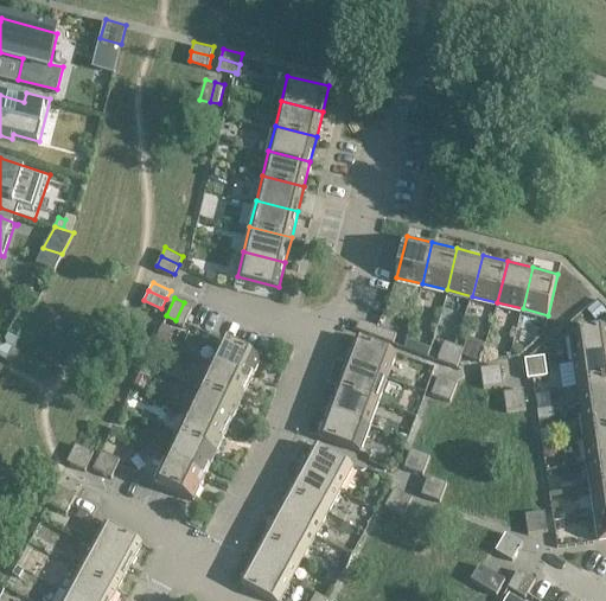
[(598,299),(588,306),(595,315),(605,307),(598,299)]
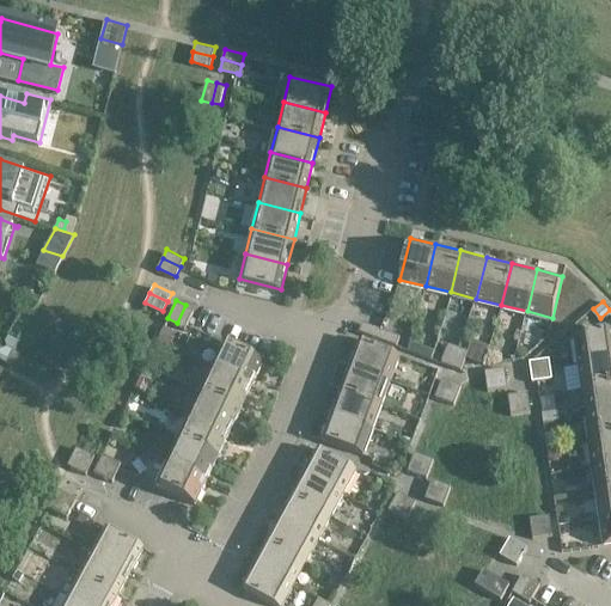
[(189,320),(195,308),(185,305),(177,323),(185,326),(189,320)]
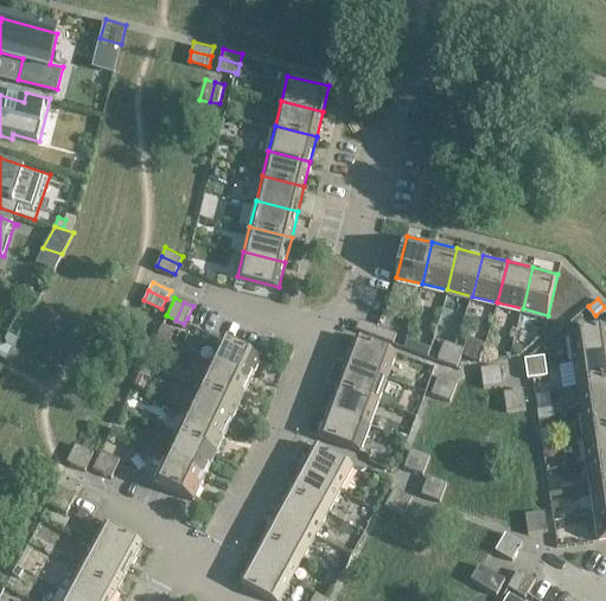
[(357,327),(375,333),(378,324),(361,318),(357,327)]
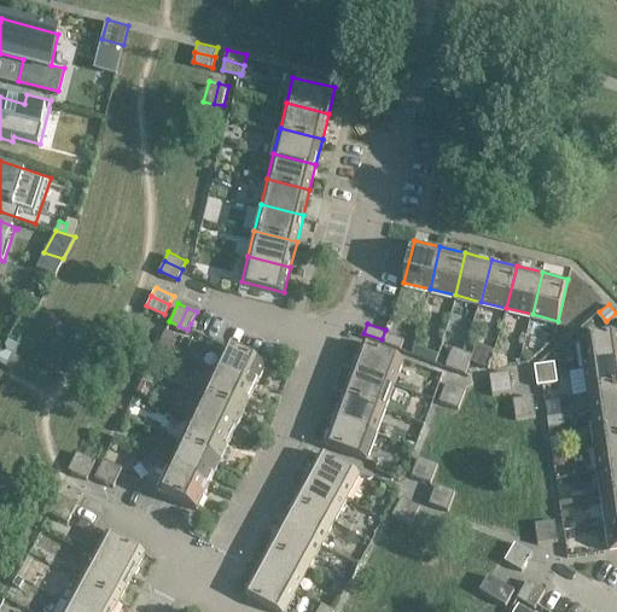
[(405,338),(385,330),(382,339),(401,347),(405,338)]
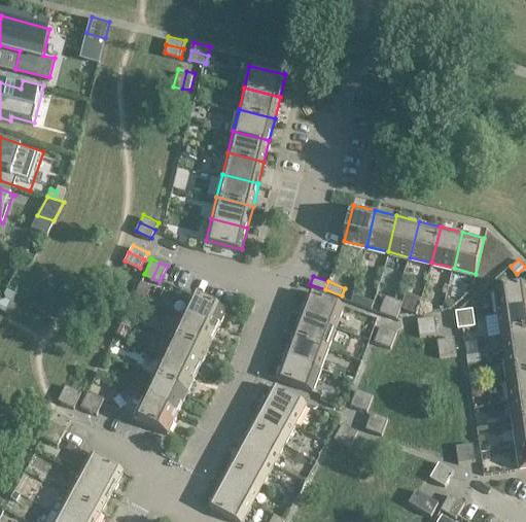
[(525,285),(495,289),(498,312),(525,308),(525,285)]
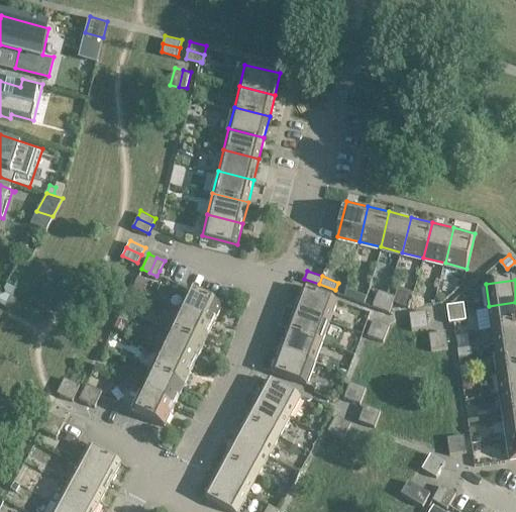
[(8,281),(6,286),(7,290),(12,293),(16,285),(8,281)]
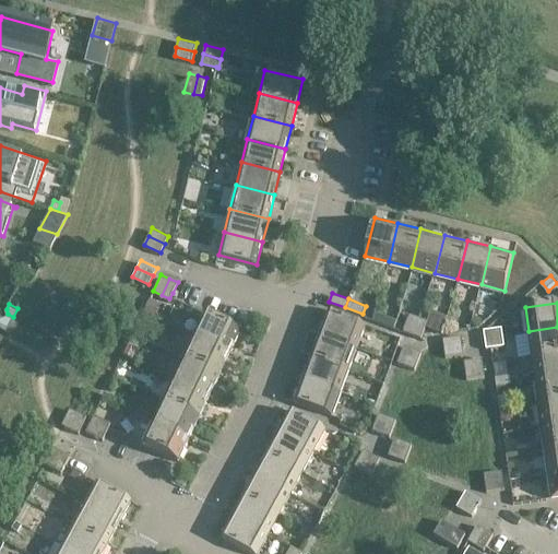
[(192,306),(189,313),(196,317),(200,310),(192,306)]
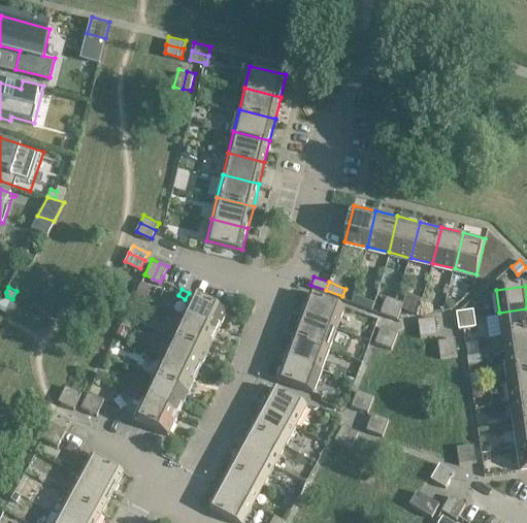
[(310,291),(310,292),(302,313),(337,326),(346,304),(310,291)]
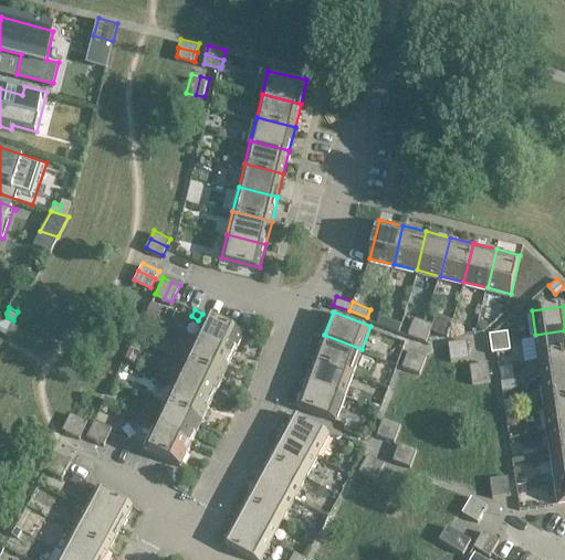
[(208,315),(198,337),(233,354),(243,333),(208,315)]
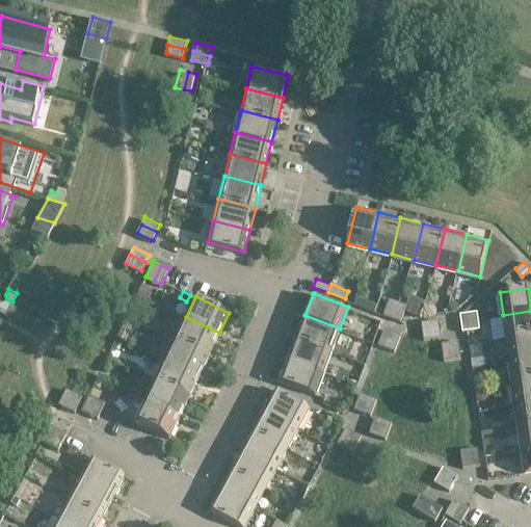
[(391,297),(385,314),(393,317),(399,300),(391,297)]
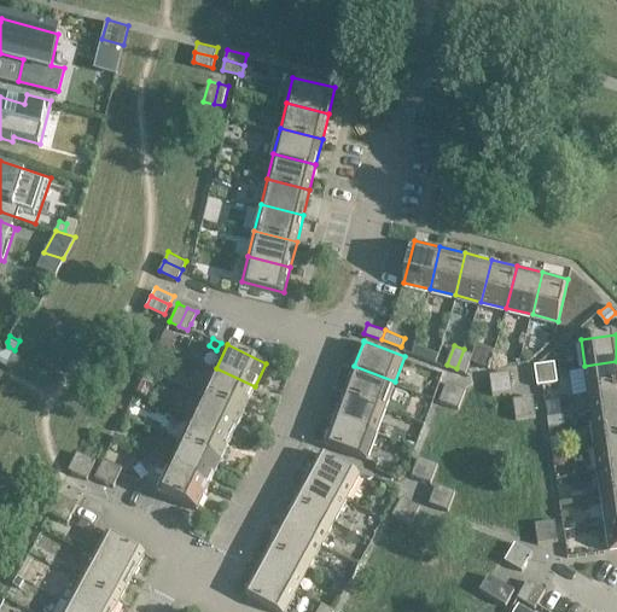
[(457,368),(466,372),(473,353),(464,349),(457,368)]
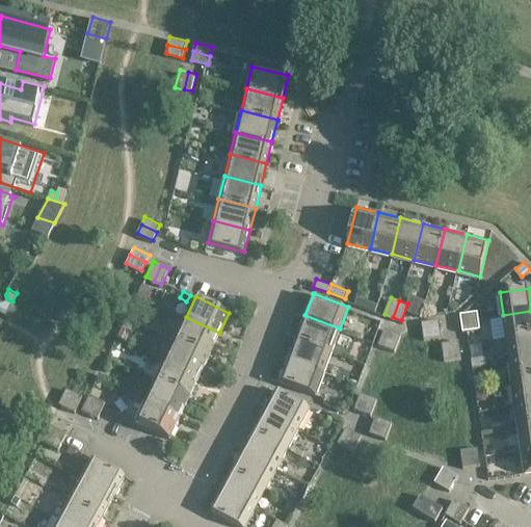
[(478,310),(469,311),(460,312),(462,321),(479,319),(478,310)]
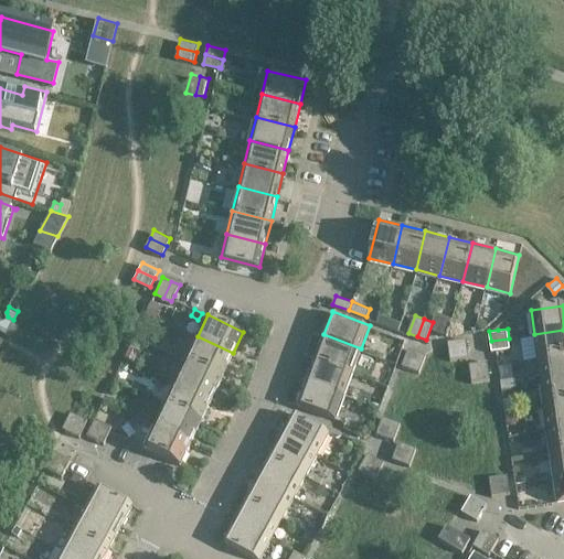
[(563,330),(534,334),(538,357),(563,354),(563,330)]
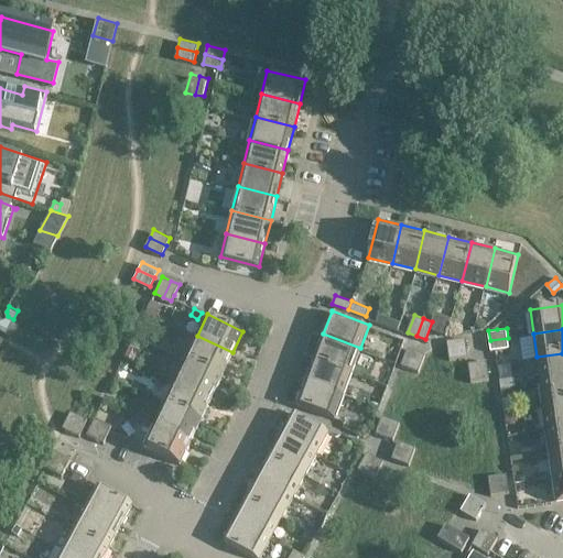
[(360,348),(323,334),(314,357),(353,371),(360,348)]
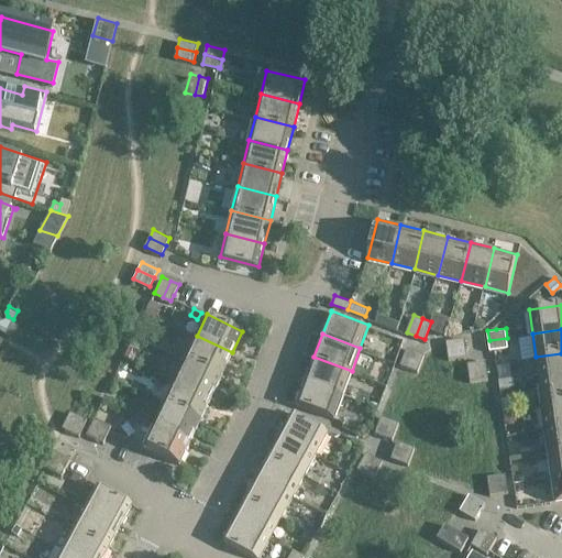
[(232,352),(197,336),(186,358),(222,374),(232,352)]
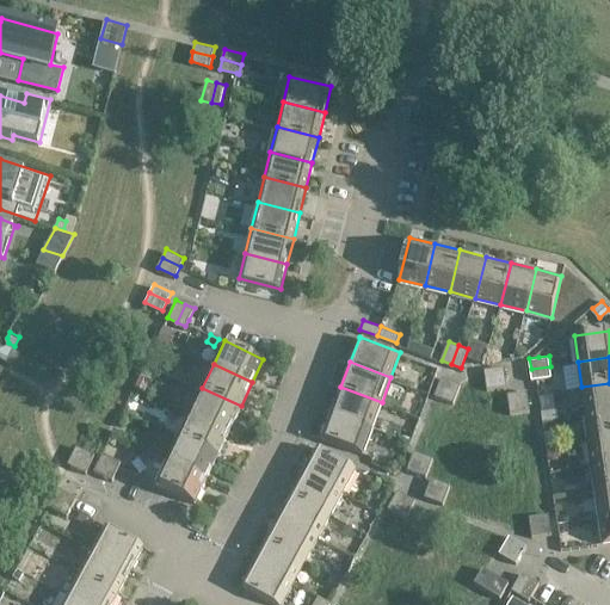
[(485,368),(486,377),(506,375),(505,365),(485,368)]
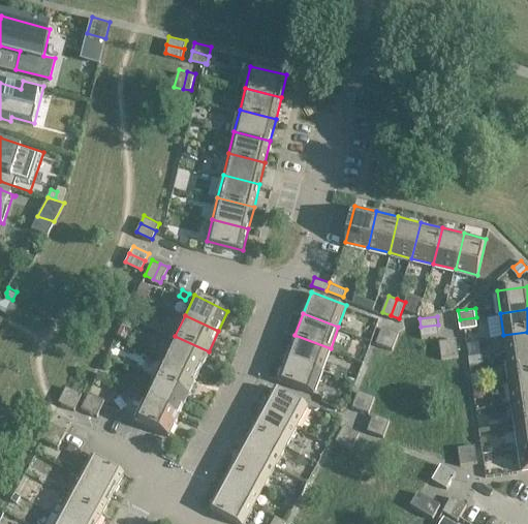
[(477,326),(476,317),(460,319),(461,328),(477,326)]
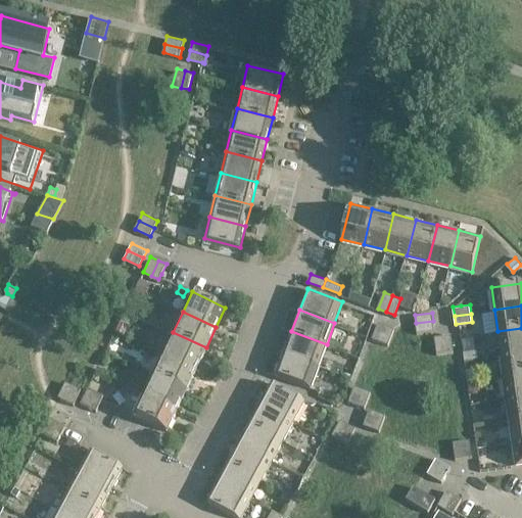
[(434,329),(433,321),(416,323),(418,332),(434,329)]
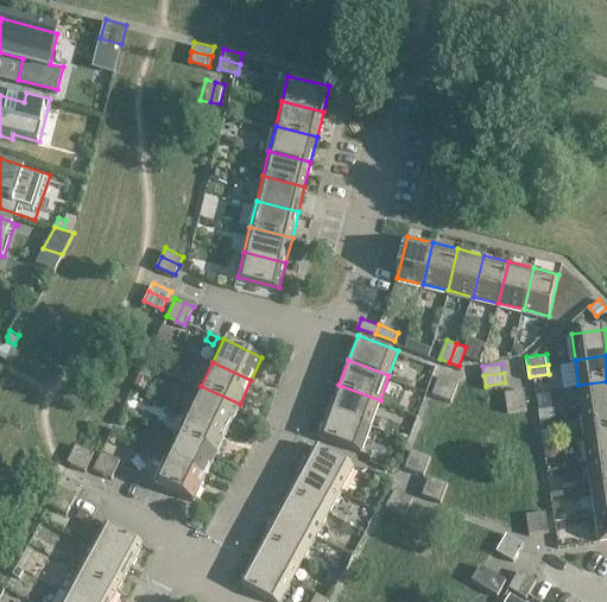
[(432,392),(434,393),(442,395),(449,378),(440,374),(432,392)]
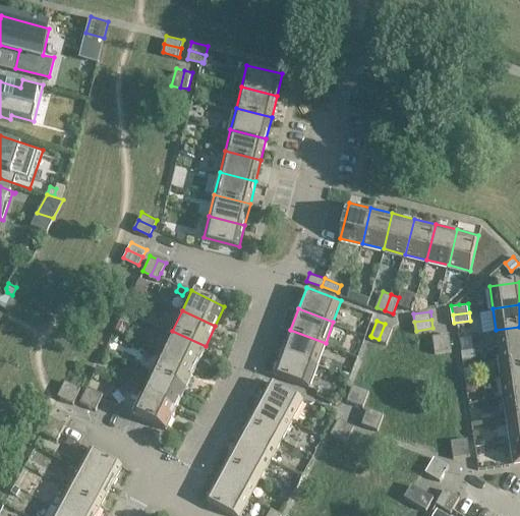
[(385,324),(379,339),(387,342),(393,327),(385,324)]
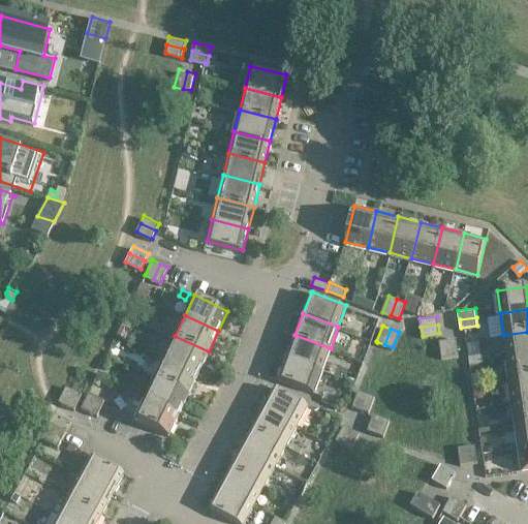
[(527,332),(503,335),(506,358),(527,355),(527,332)]
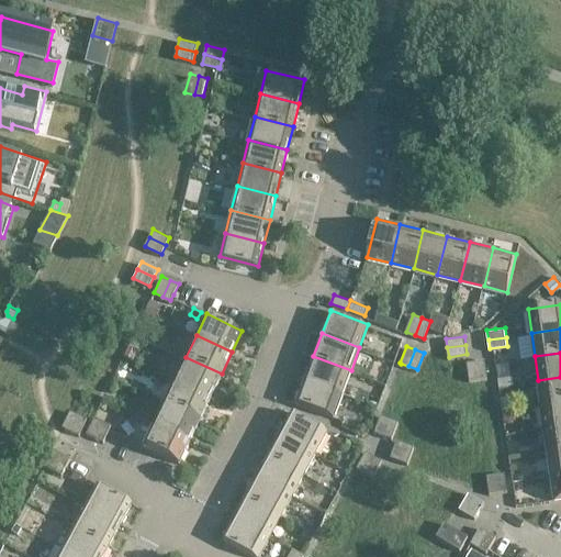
[(351,370),(313,356),(305,379),(343,392),(351,370)]
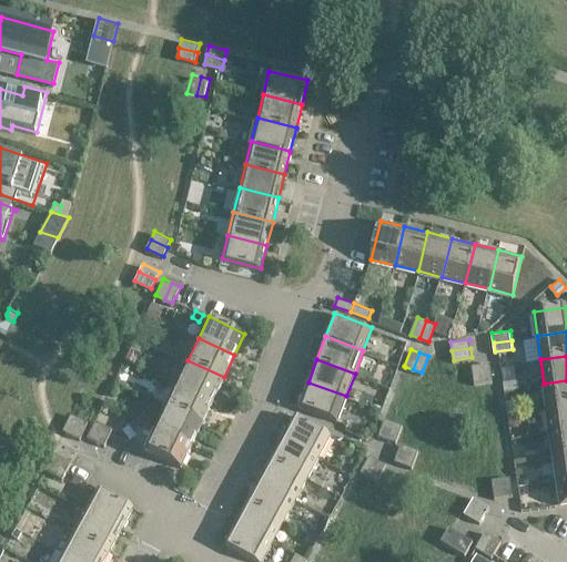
[(224,377),(188,360),(178,382),(213,399),(224,377)]
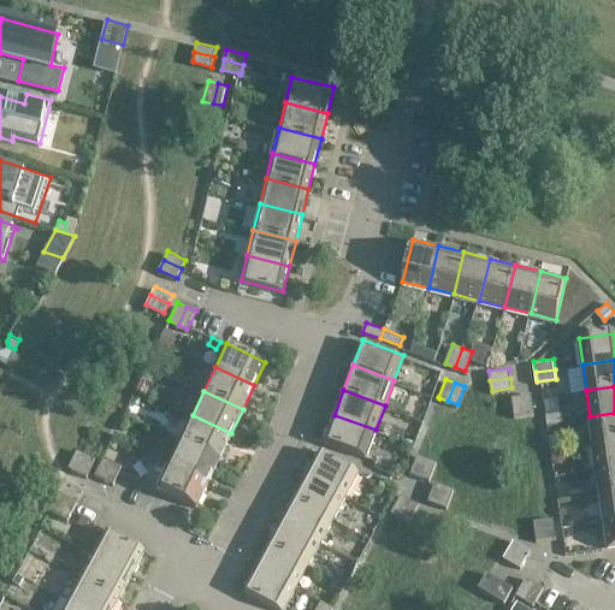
[(532,392),(522,394),(525,414),(536,413),(532,392)]
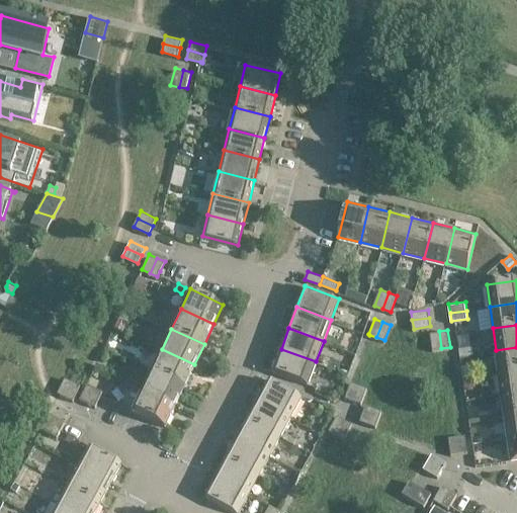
[(439,331),(431,332),(430,333),(433,349),(441,348),(439,331)]
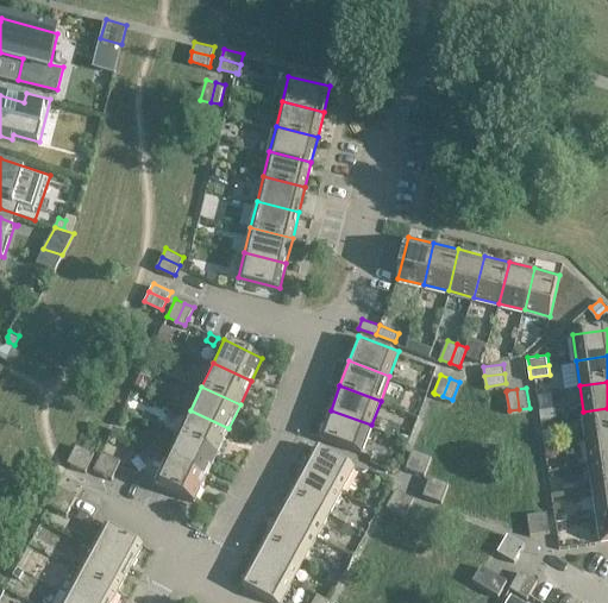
[(607,408),(583,412),(587,438),(607,434),(607,408)]
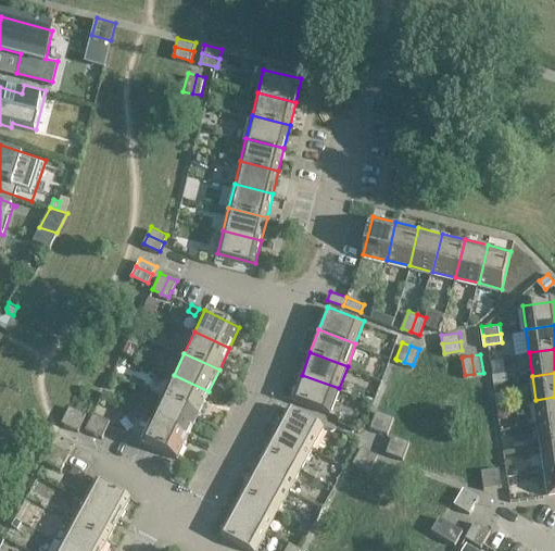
[(209,391),(174,375),(163,396),(199,413),(209,391)]
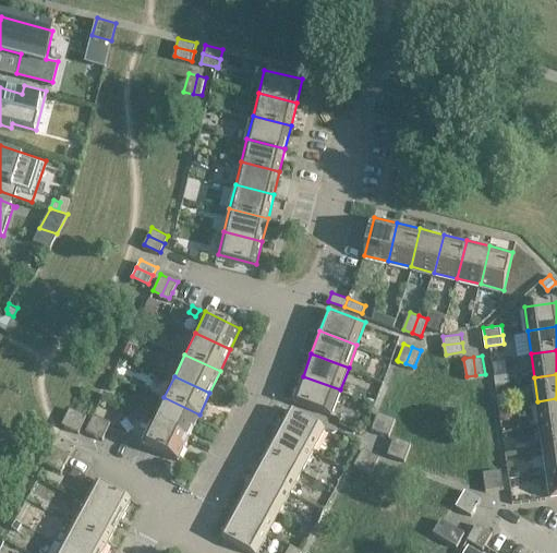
[(340,389),(303,376),(294,398),(331,412),(340,389)]
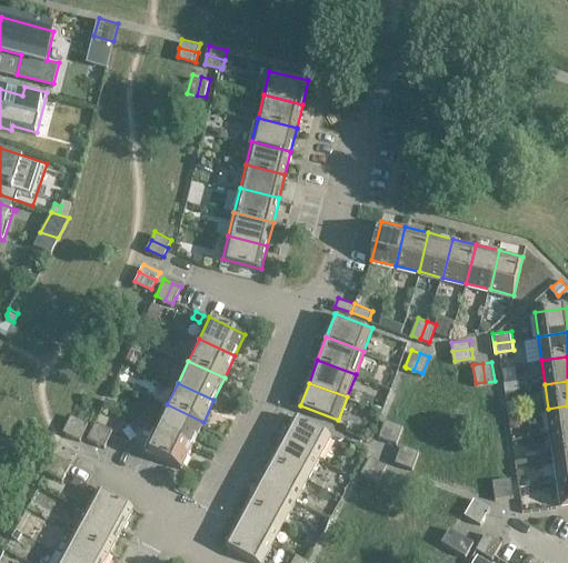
[(203,422),(167,404),(157,426),(192,444),(203,422)]
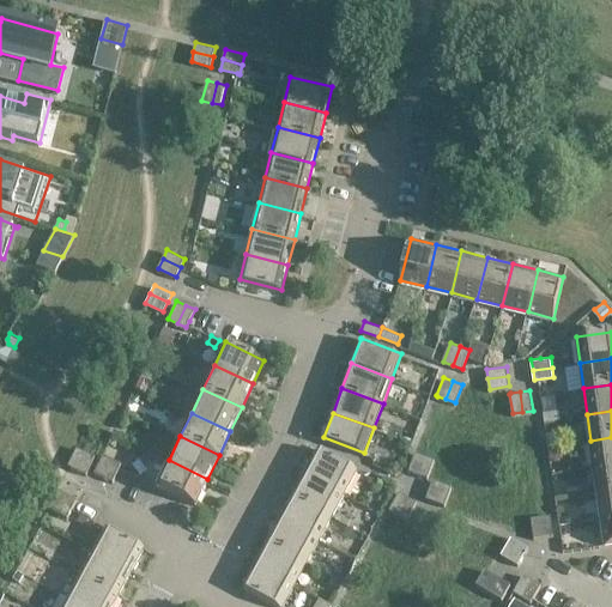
[(611,437),(591,441),(594,466),(611,463),(611,437)]
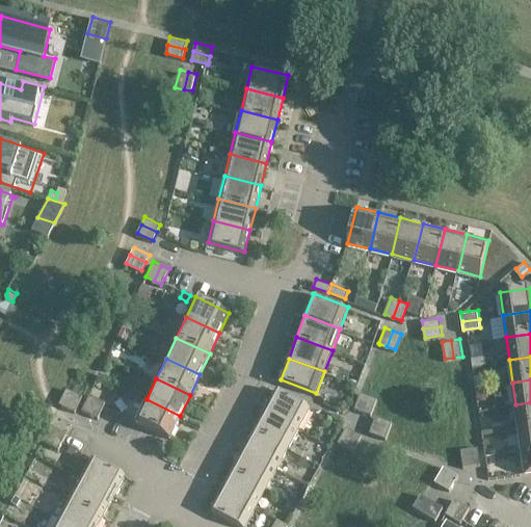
[(68,387),(60,403),(68,406),(75,391),(68,387)]
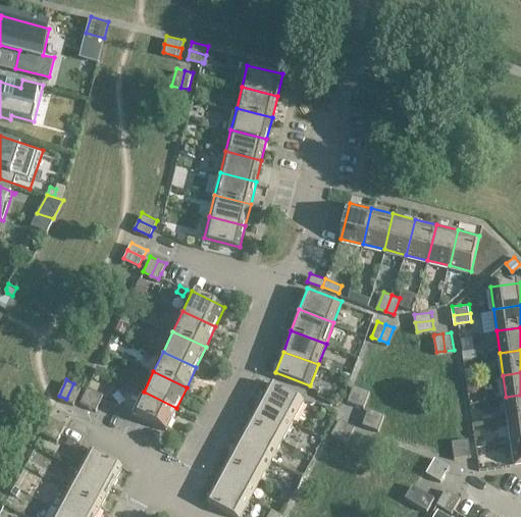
[(272,381),(261,401),(294,418),(304,399),(272,381)]
